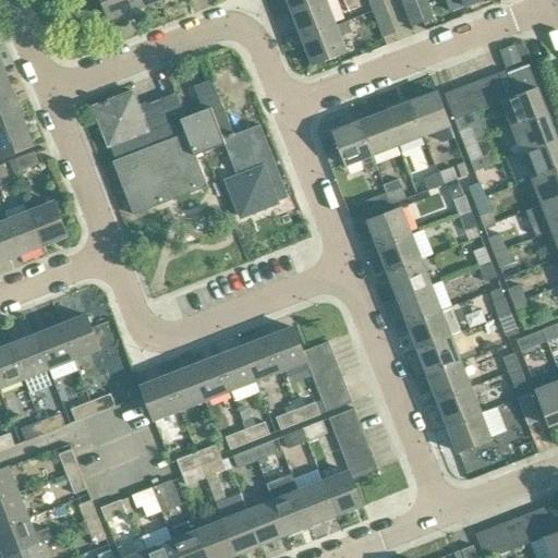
[(135,9),(131,0),(101,0),(109,19),(135,9)]
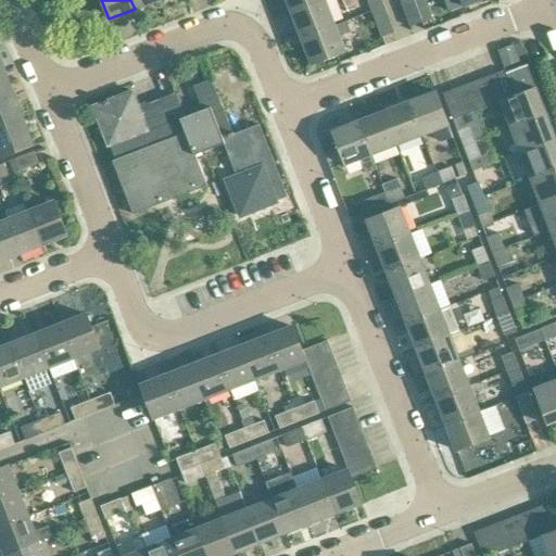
[(156,0),(130,0),(135,9),(156,0)]
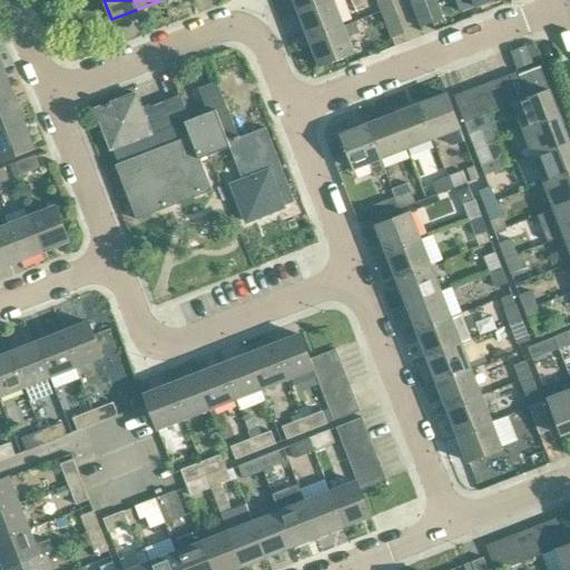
[(332,0),(293,0),(298,13),(332,0)]
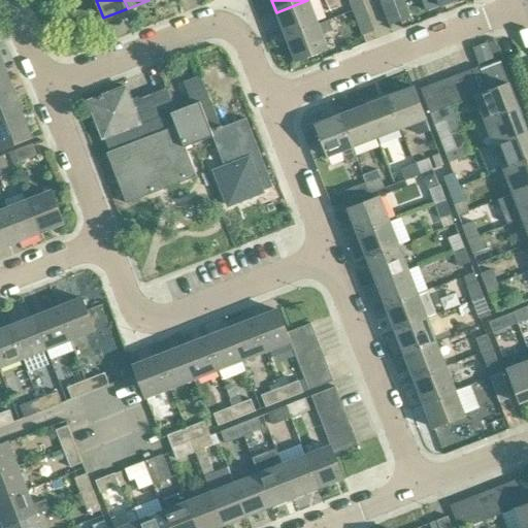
[(286,36),(318,24),(308,0),(307,0),(276,12),(286,36)]
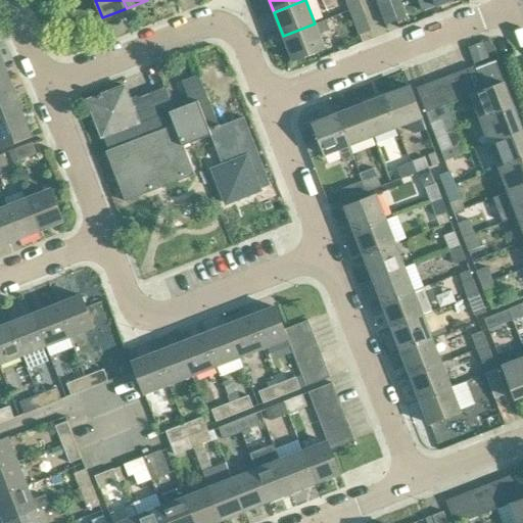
[(361,5),(358,0),(345,0),(348,7),(341,9),(341,7),(326,13),(328,18),(349,9),(361,5)]
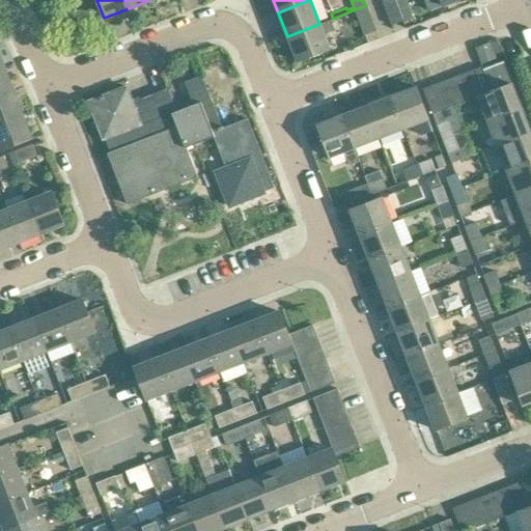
[(382,0),(392,25),(403,21),(395,0),(382,0)]
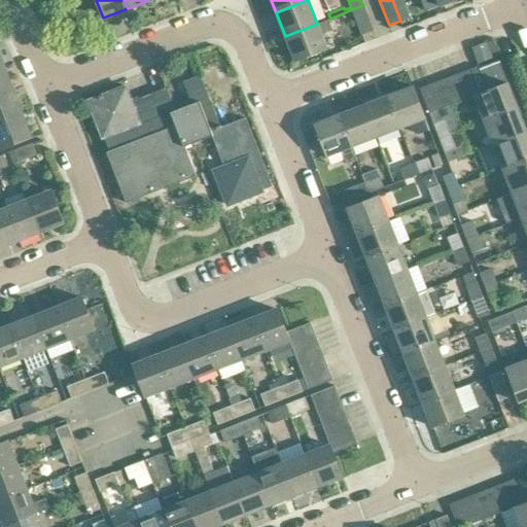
[(373,31),(363,5),(352,9),(362,35),(373,31)]
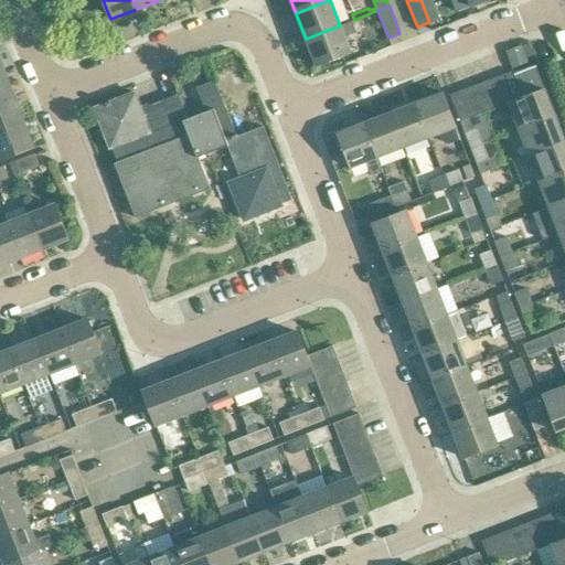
[(351,52),(340,25),(306,39),(317,65),(351,52)]
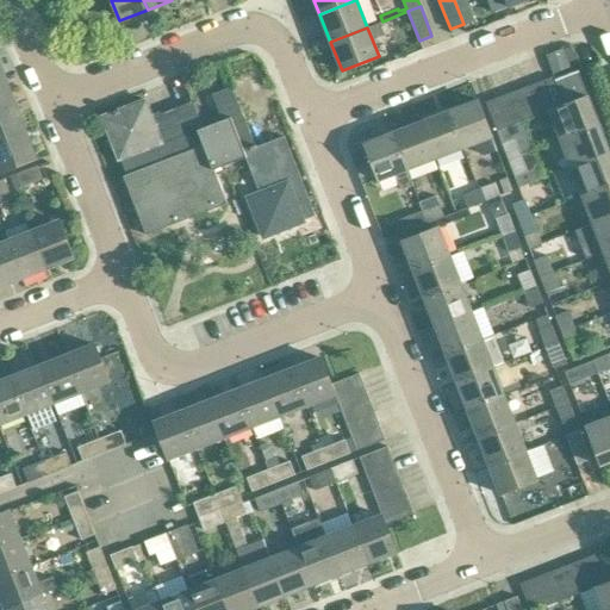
[(564,49),(547,55),(554,74),(571,68),(564,49)]
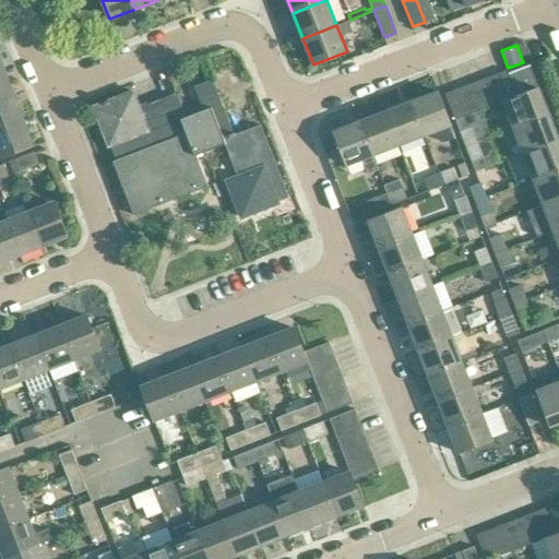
[(548,115),(539,90),(538,87),(538,88),(530,67),(531,66),(530,64),(508,73),(518,96),(504,102),(503,102),(503,103),(504,103),(513,128),(548,115)]
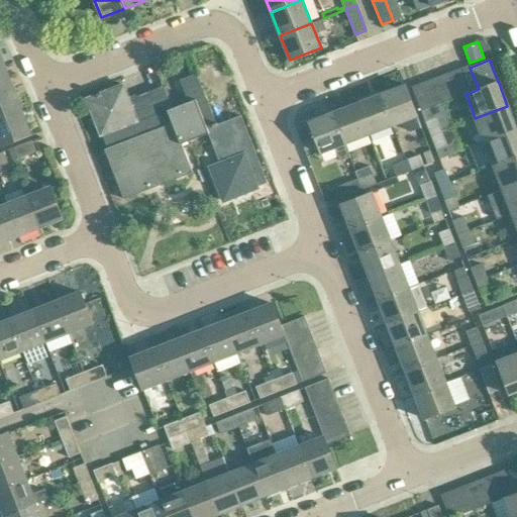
[(0,92),(12,87),(3,64),(0,65),(0,92)]
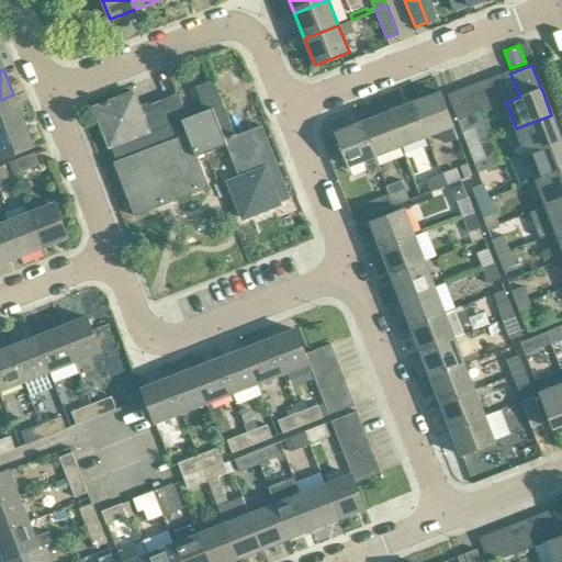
[(520,97),(510,74),(509,70),(497,76),(507,102),(520,97)]
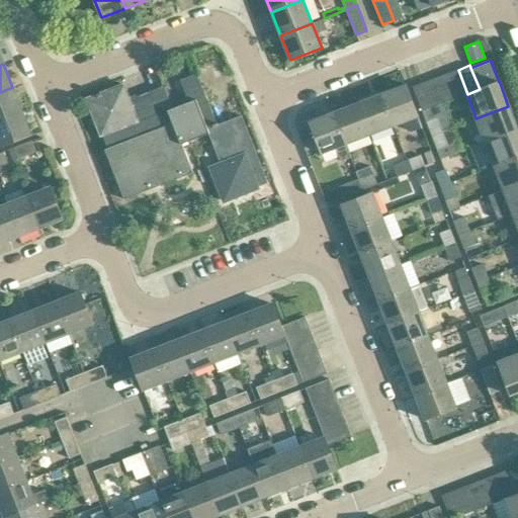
[(467,94),(458,70),(447,74),(456,98),(466,94),(467,94)]
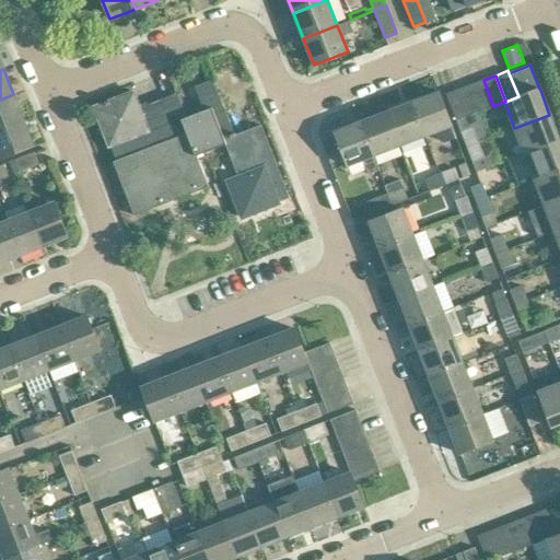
[(232,138),(236,148),(238,148),(233,133),(212,80),(195,86),(205,111),(186,118),(176,94),(140,108),(133,92),(94,107),(109,147),(111,147),(116,161),(113,162),(114,163),(118,161),(126,182),(129,184),(130,188),(130,193),(138,212),(133,214),(133,216),(208,187),(196,153),(224,142),(225,144),(226,144),(224,141),(232,138)]
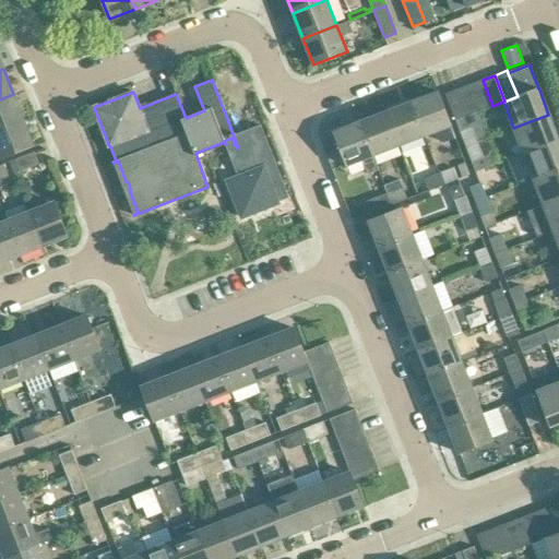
[(492,106),(483,80),(471,84),(480,110),(492,106)]
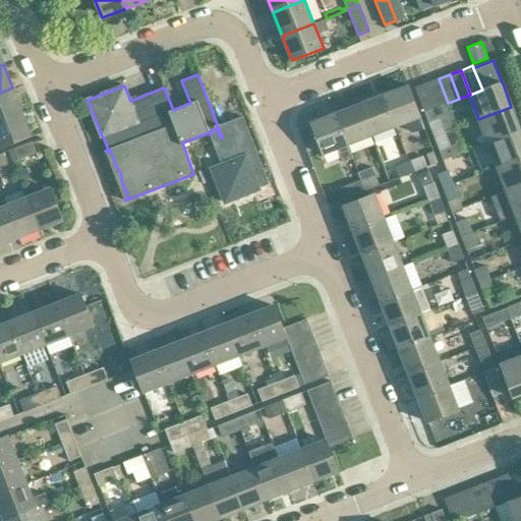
[(448,103),(439,78),(426,83),(436,107),(448,103)]
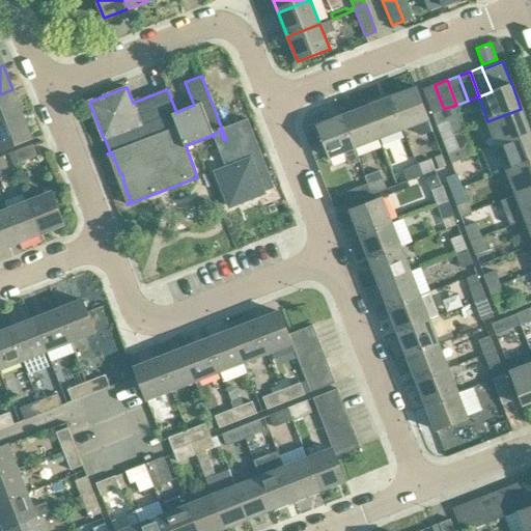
[(444,109),(435,85),(423,89),(432,114),(444,109)]
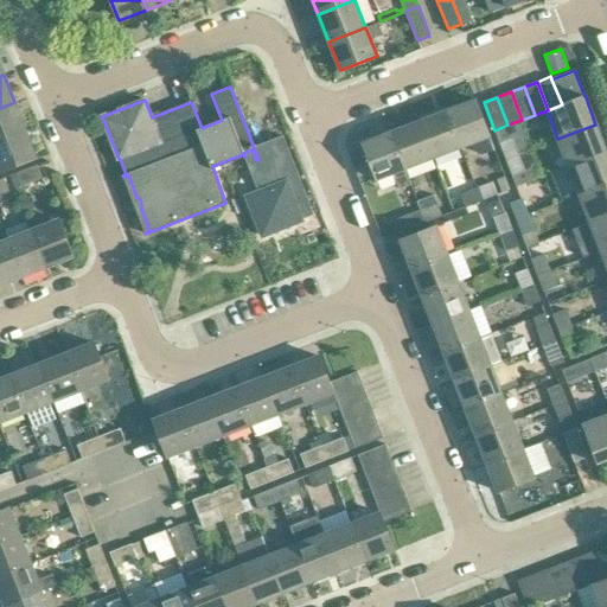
[(475,100),(447,110),(461,147),(470,144),(480,157),(494,151),(490,135),(475,100)]
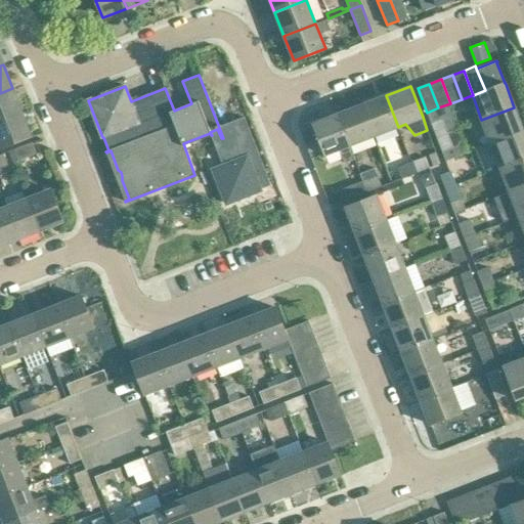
[(0,121),(23,113),(12,88),(0,93),(0,121)]
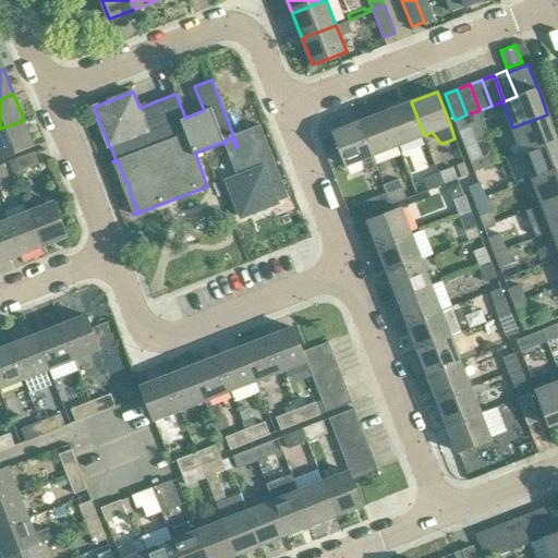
[(424,135),(411,101),(385,111),(398,145),(424,135)]
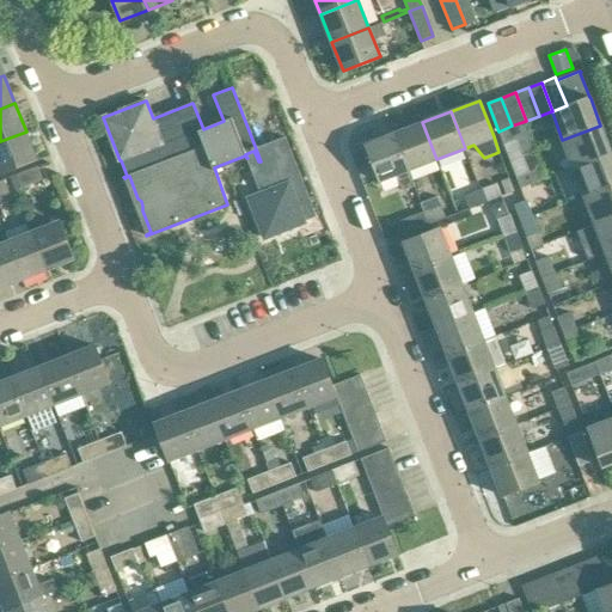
[(436,159),(422,122),(395,133),(411,178),(440,169),(436,159)]
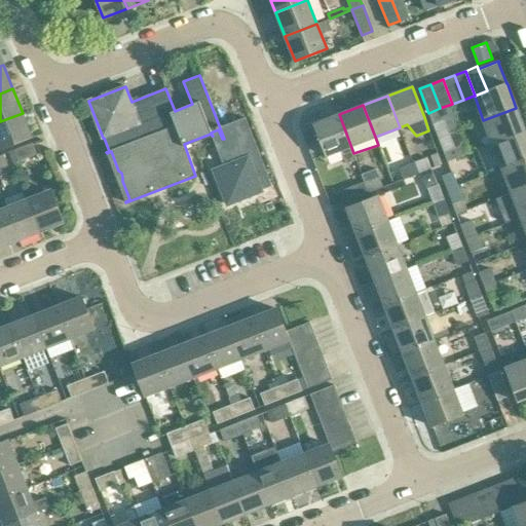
[(525,132),(516,108),(483,120),(492,144),(525,132)]
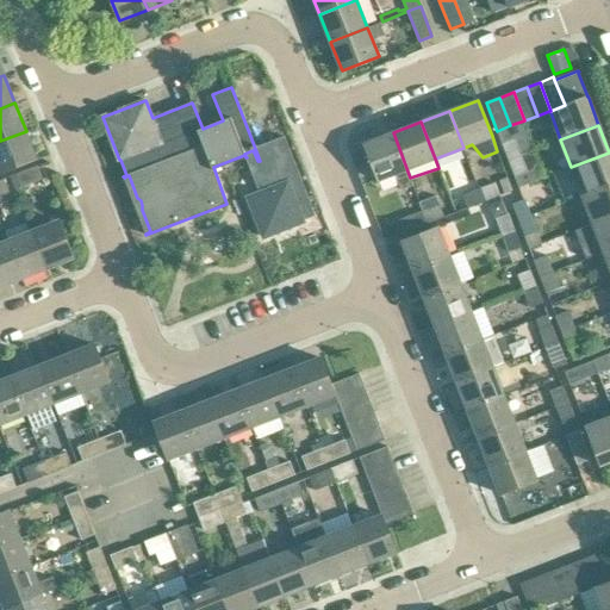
[(0,172),(37,159),(26,131),(0,141),(0,172)]
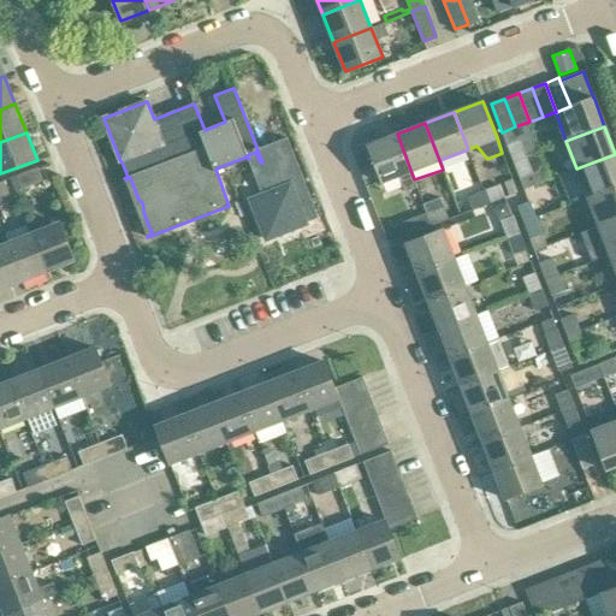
[(414,179),(397,134),(368,146),(383,183),(398,176),(406,191),(418,187),(414,179)]
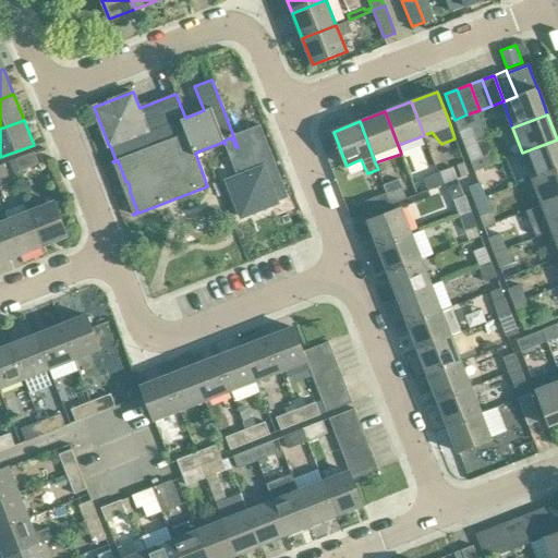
[(234,133),(232,133),(238,147),(235,147),(237,150),(239,149),(243,158),(232,162),(238,177),(227,181),(241,217),(278,203),(277,202),(288,197),(259,125),(246,131),(247,133),(239,136),(238,133),(234,135),(234,133)]
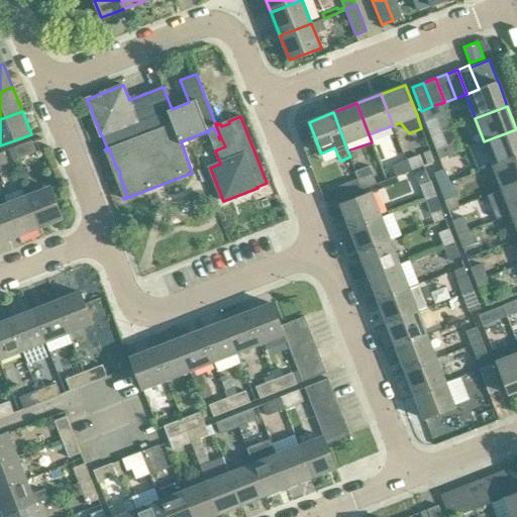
[(425,121),(430,135),(441,131),(435,117),(425,121)]
